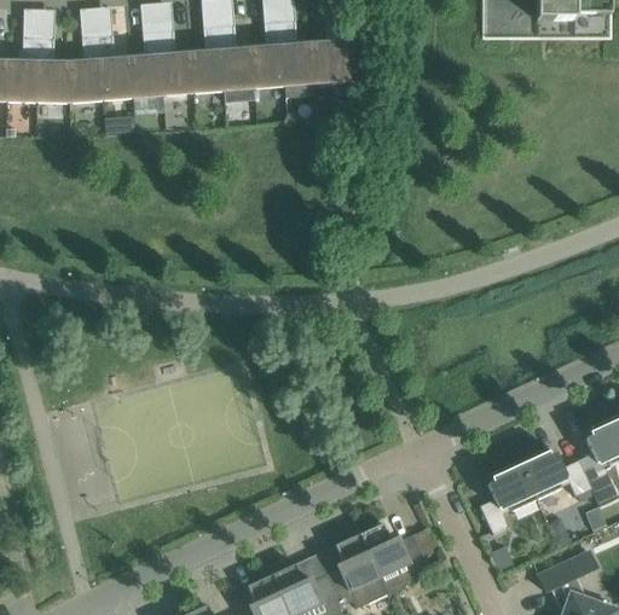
[(481,0),(482,38),(612,38),(611,0),(481,0)]
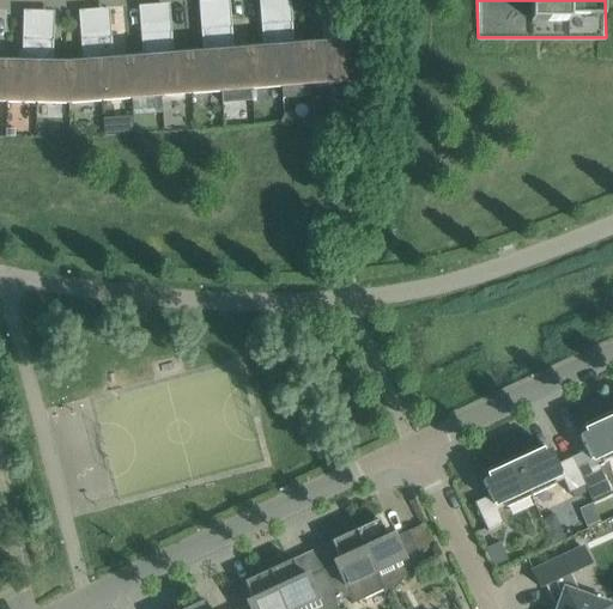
[(308,38),(311,81),(343,79),(338,17),(322,18),(323,37),(308,38)]
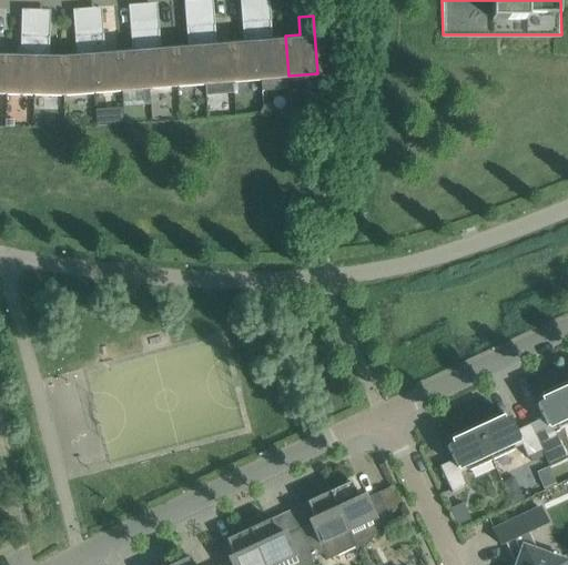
[(288,76),(285,36),(272,36),(271,19),(256,20),(261,78),(288,76)]
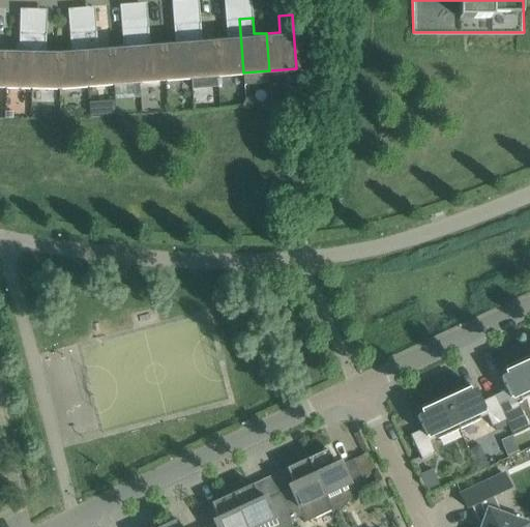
[(217,75),(243,72),(239,19),(226,20),(228,36),(214,36),(217,75)]
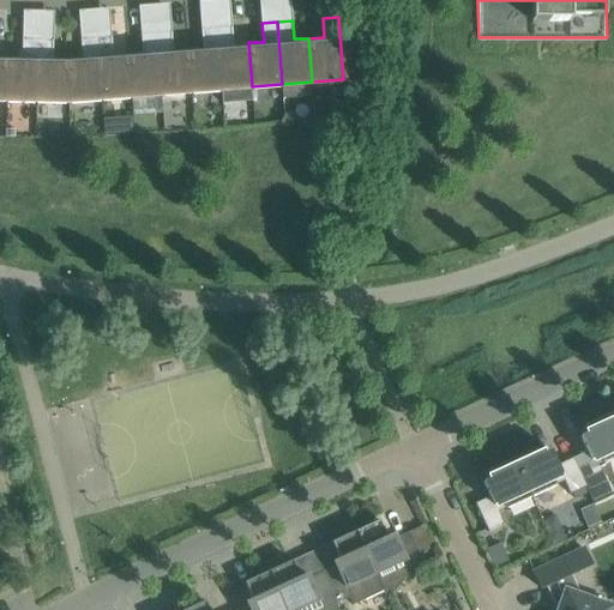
[(252,86),(248,42),(234,43),(233,25),(217,26),(222,89),(252,86)]
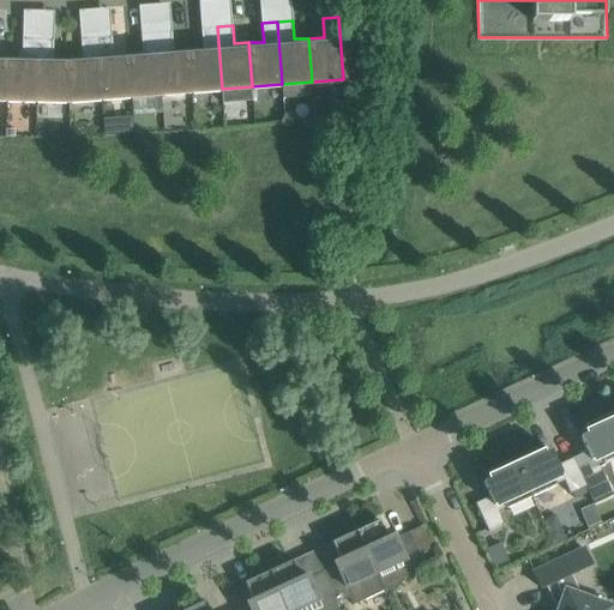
[(192,91),(222,89),(217,26),(202,28),(203,46),(188,47),(192,91)]
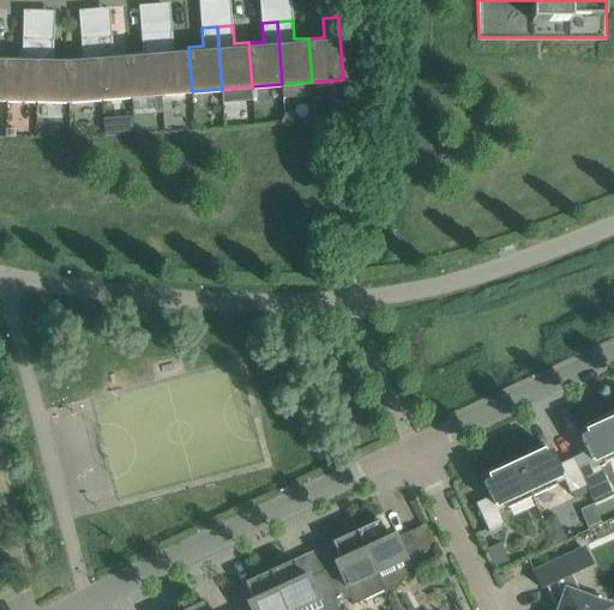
[(192,91),(188,47),(174,48),(172,30),(157,31),(162,94),(192,91)]
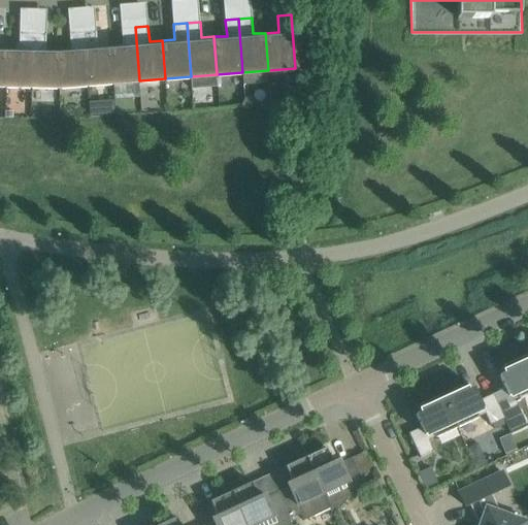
[(113,83),(139,80),(135,27),(122,28),(123,43),(110,44),(113,83)]
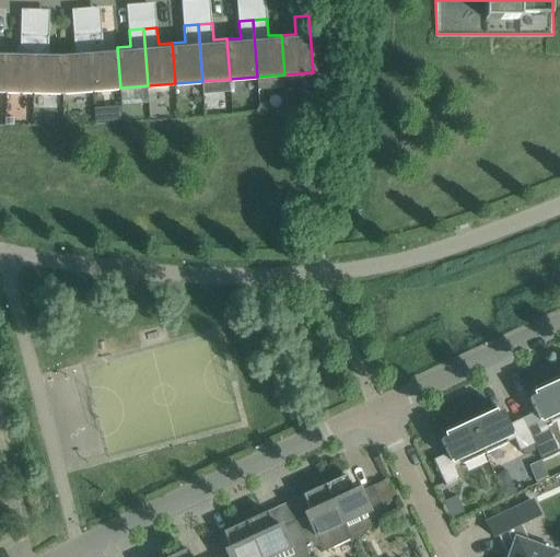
[(120,88),(117,47),(103,48),(102,32),(88,33),(93,90),(120,88)]
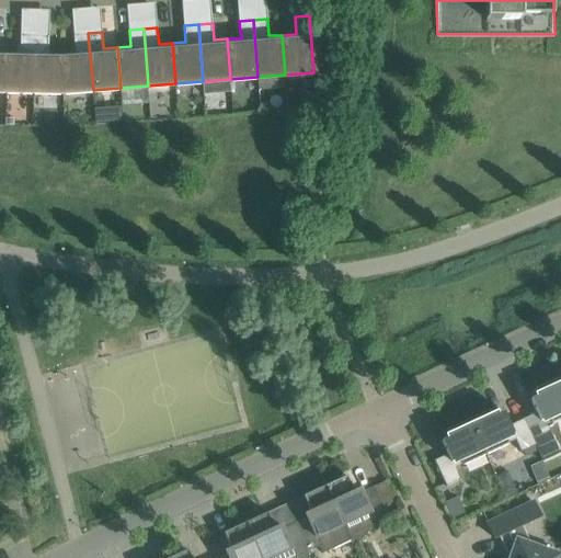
[(63,92),(93,90),(88,33),(75,34),(76,50),(61,53),(63,92)]
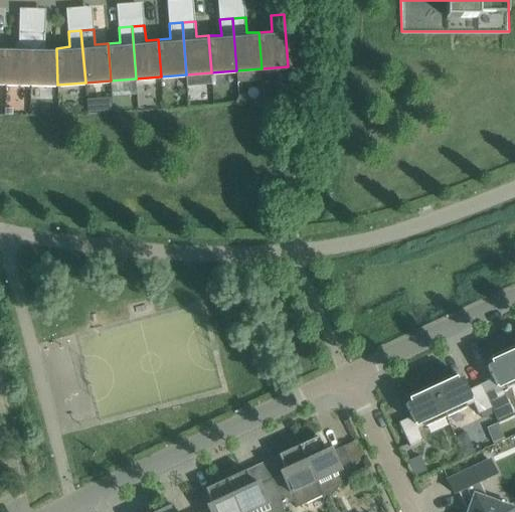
[(30,84),(32,31),(19,31),(18,46),(6,46),(5,83),(30,84)]
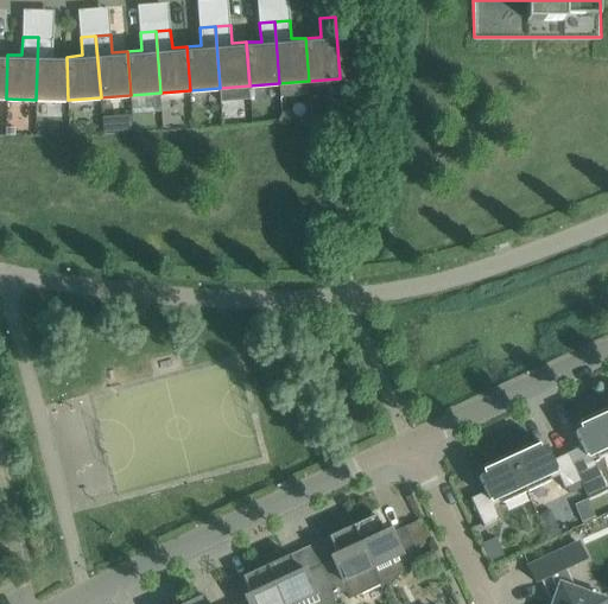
[(68,100),(67,57),(52,56),(52,37),(38,37),(36,100),(68,100)]
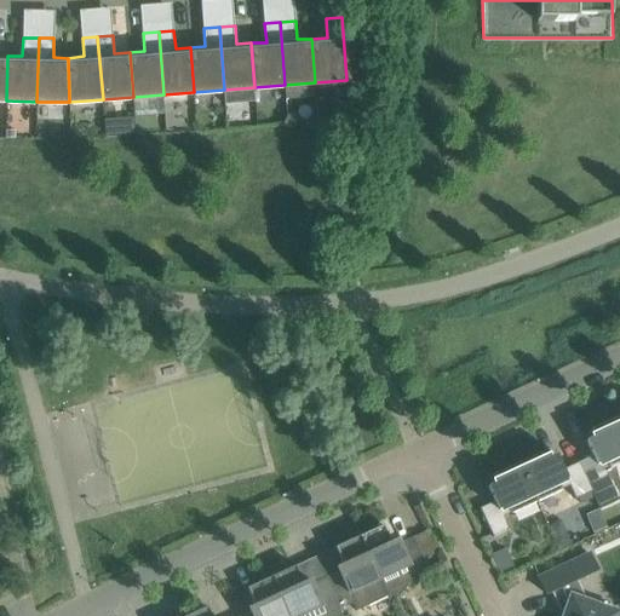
[(619,482),(615,464),(619,460),(619,420),(618,414),(592,426),(596,435),(586,438),(593,453),(579,460),(592,489),(600,506),(619,496),(619,482)]
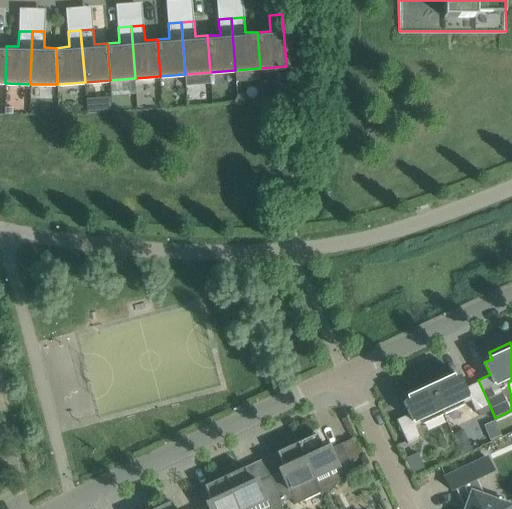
[(489,404),(478,380),(466,385),(460,374),(452,377),(449,370),(428,380),(444,413),(464,403),(464,402),(470,399),(475,410),(489,404)]
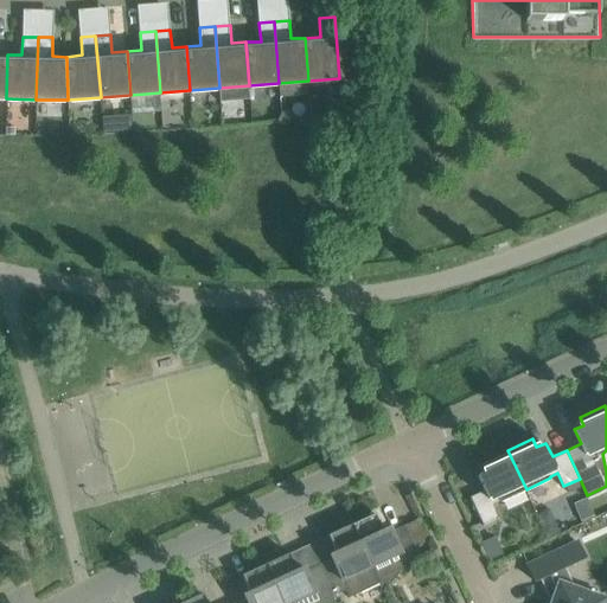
[(502,500),(526,489),(508,450),(483,462),(486,469),(478,474),(484,488),(470,495),(483,524),(499,515),(493,502),(500,499),(502,500)]
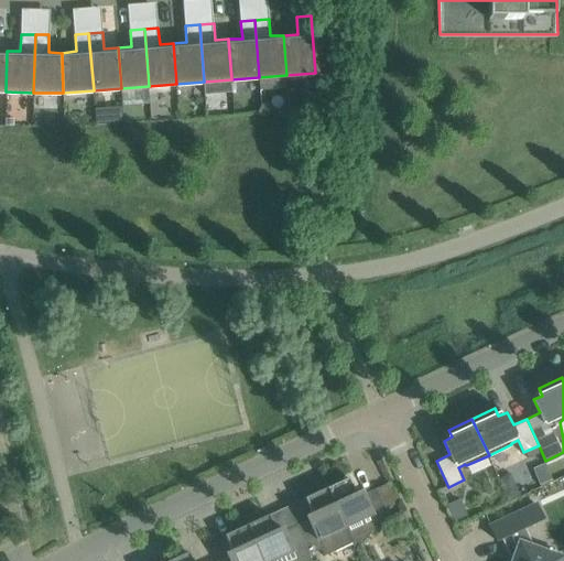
[(545,461),(533,466),(540,483),(553,477),(545,461)]
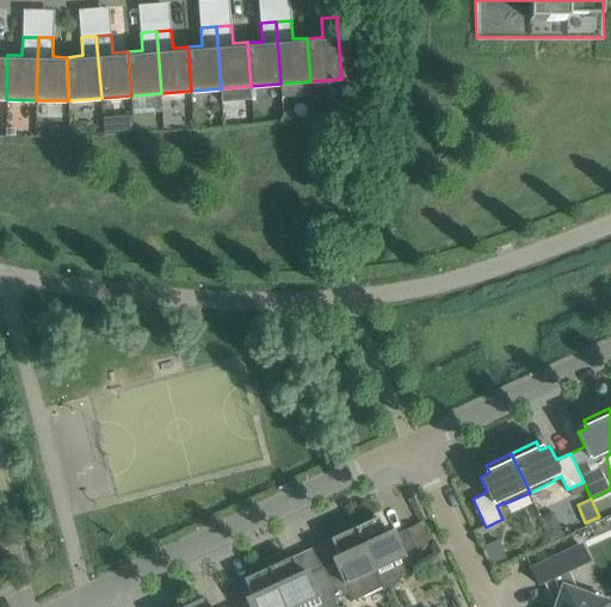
[(411,570),(408,564),(423,558),(407,526),(394,533),(393,530),(387,532),(378,515),(355,526),(382,586),(383,586),(384,589),(394,586),(402,574),(411,570)]
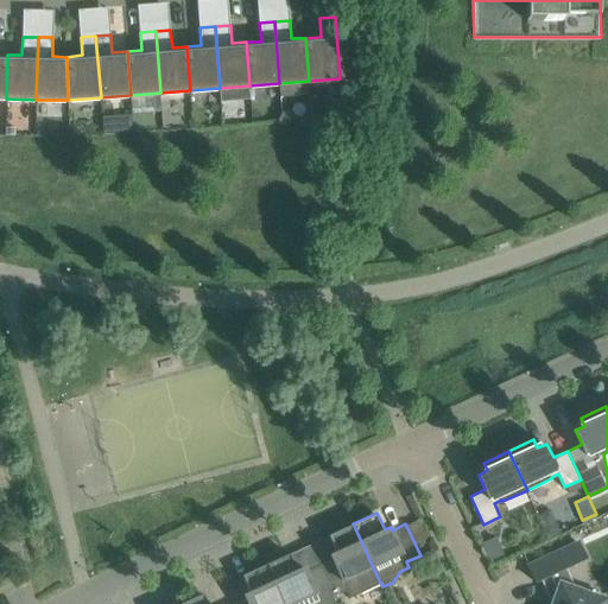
[(350,597),(380,583),(353,523),(329,534),(337,552),(330,554),(333,558),(320,564),(334,596),(347,589),(350,597)]
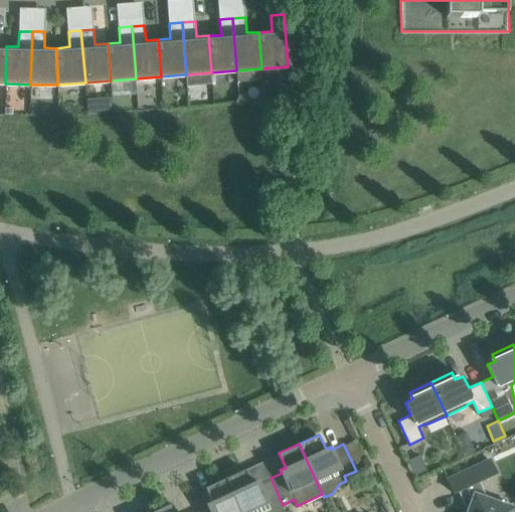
[(511,511),(513,508),(489,499),(480,480),(496,473),(490,458),(448,478),(454,492),(459,490),(465,503),(471,506),(468,511),(511,511)]
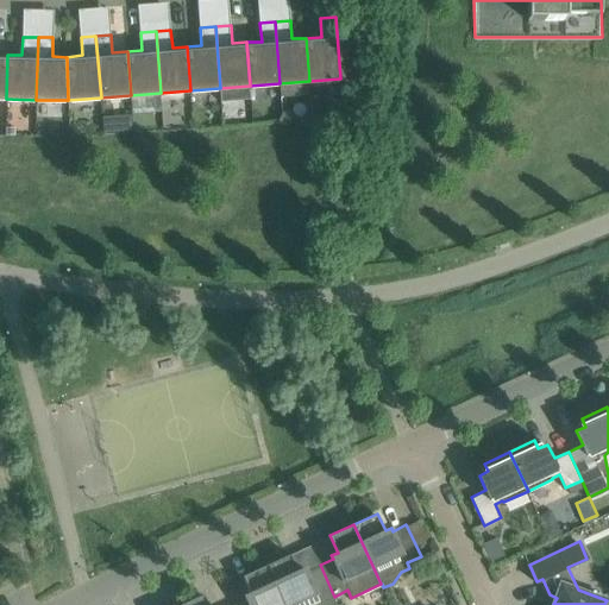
[(299,571),(292,553),(267,565),(286,604),(336,604),(337,604),(333,597),(334,597),(320,565),(307,571),(305,567),(299,571)]
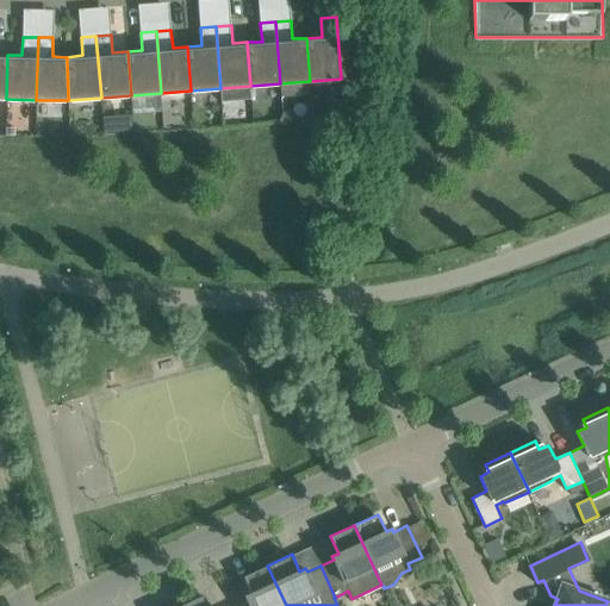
[(286,605),(267,566),(243,576),(251,594),(246,597),(247,600),(234,605),(286,605)]
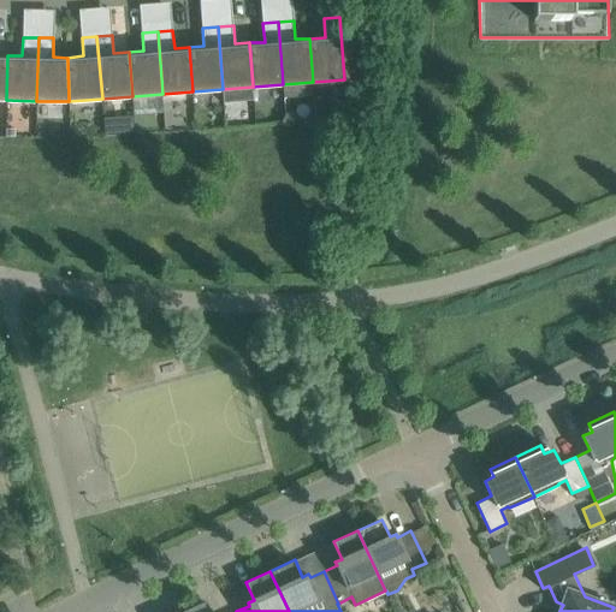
[(212,611),(207,600),(183,611),(236,611),(235,611),(212,611)]
